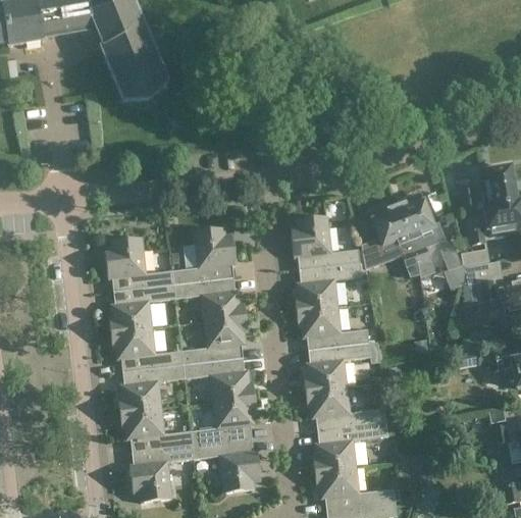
[(8,45),(43,39),(43,35),(100,26),(106,41),(100,44),(122,99),(149,98),(167,81),(139,11),(137,11),(134,3),(134,0),(59,0),(37,4),(36,0),(29,0),(0,4),(0,42),(7,41),(8,45)]
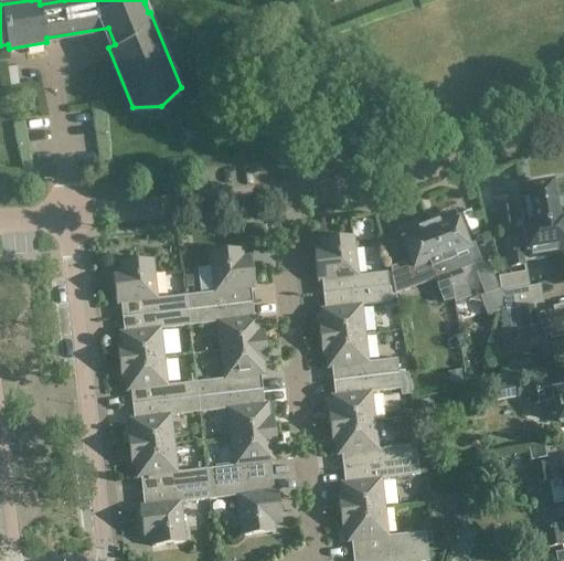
[(498,204),(502,228),(524,224),(524,222),(561,217),(560,203),(555,201),(552,179),(550,180),(545,178),(538,179),(535,182),(521,184),(525,209),(522,209),(523,217),(514,218),(512,202),(498,204)]
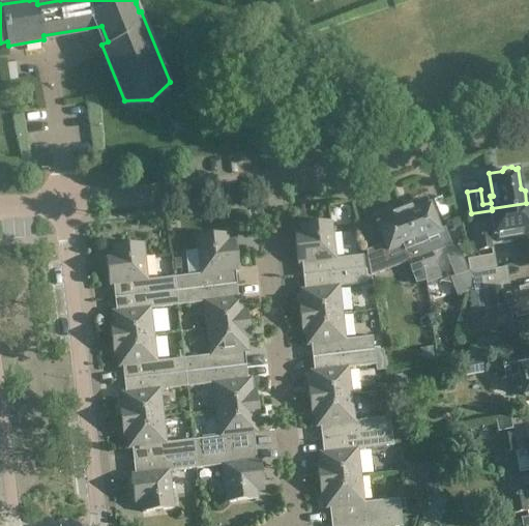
[(440,229),(428,196),(424,197),(420,196),(414,199),(412,202),(409,203),(410,205),(402,207),(424,267),(427,276),(427,280),(441,274),(431,249),(430,249),(429,244),(423,246),(421,241),(427,239),(424,235),(440,229)]
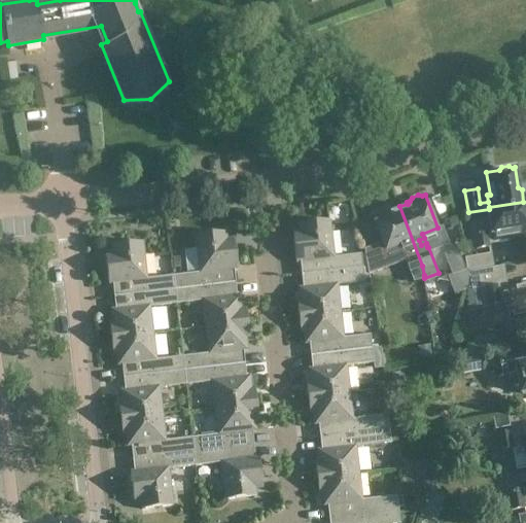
[(525,201),(523,202),(489,207),(489,209),(492,229),(474,232),(477,246),(489,243),(489,240),(494,239),(494,240),(509,237),(507,234),(525,230),(525,201)]
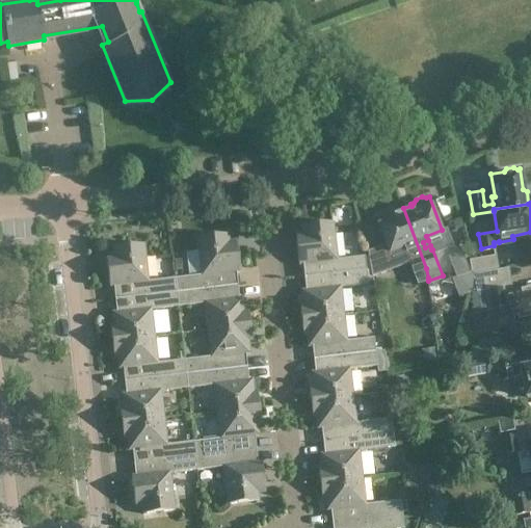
[(426,268),(403,208),(396,211),(395,209),(392,211),(389,209),(381,212),(380,215),(377,216),(390,249),(404,243),(406,248),(412,246),(414,252),(408,254),(409,258),(408,258),(414,272),(421,269),(422,280),(428,278),(426,268)]
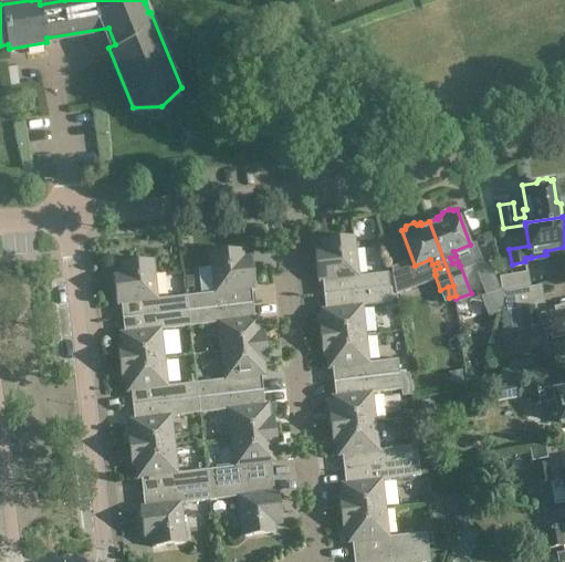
[(390,284),(388,269),(359,272),(355,232),(322,237),(323,251),(315,252),(318,278),(323,278),(324,291),(390,284)]
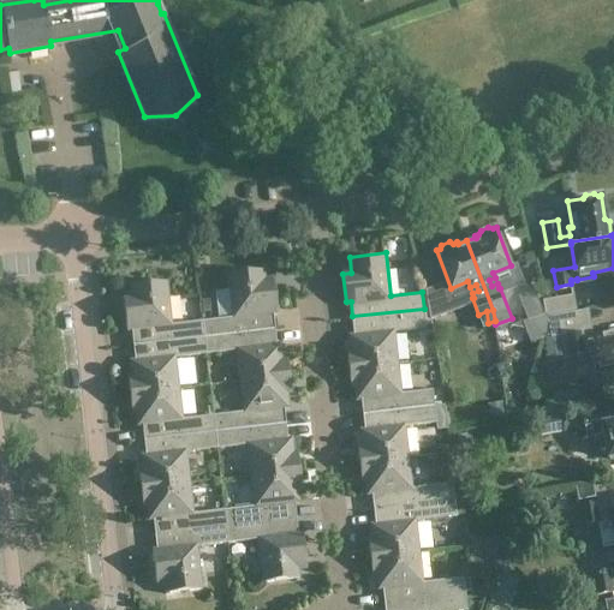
[(228,270),(233,314),(202,317),(204,334),(275,326),(274,310),(278,310),(275,281),(266,282),(264,267),(228,270)]
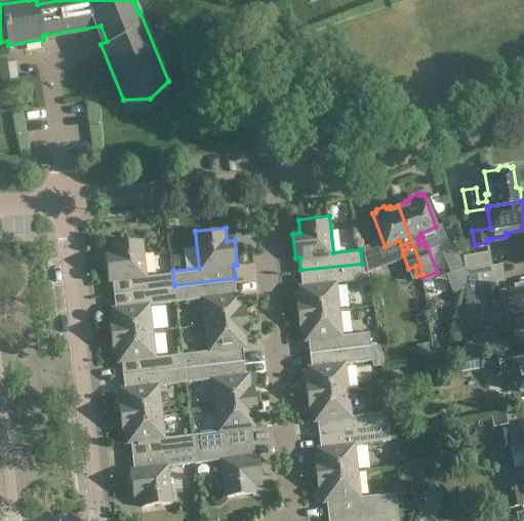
[(451,269),(462,265),(449,230),(437,234),(451,269)]
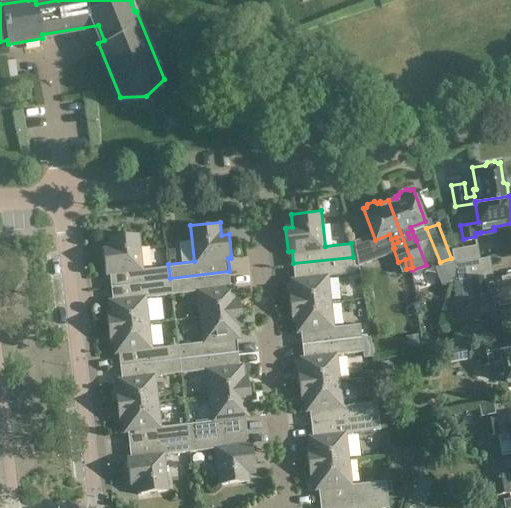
[(106,272),(109,272),(111,284),(170,278),(168,264),(143,267),(139,231),(109,234),(111,248),(103,249),(106,272)]
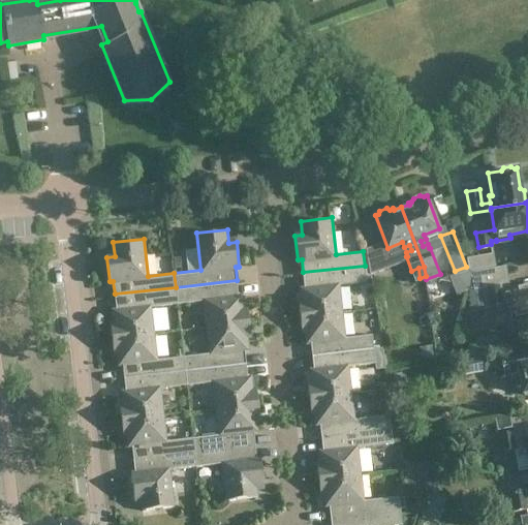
[(377,239),(365,241),(369,267),(381,265),(377,239)]
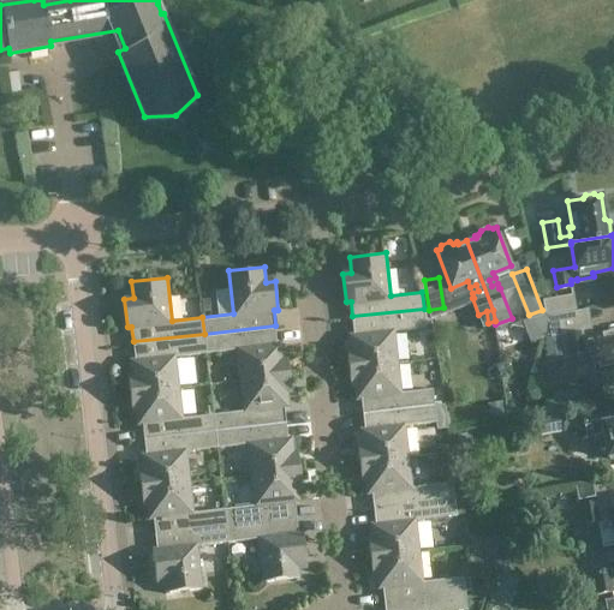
[(576,306),(573,292),(543,297),(546,311),(548,311),(576,306)]
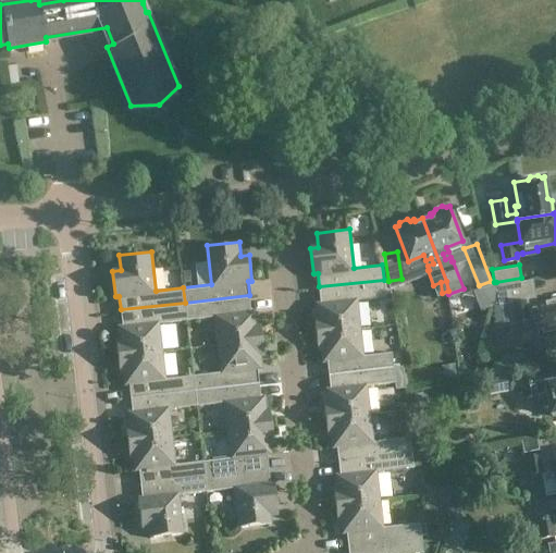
[(521,278),(496,282),(499,303),(513,299),(515,314),(517,321),(536,318),(539,333),(541,333),(551,342),(552,345),(555,344),(555,298),(547,300),(547,298),(533,300),(530,278),(521,279),(521,278)]
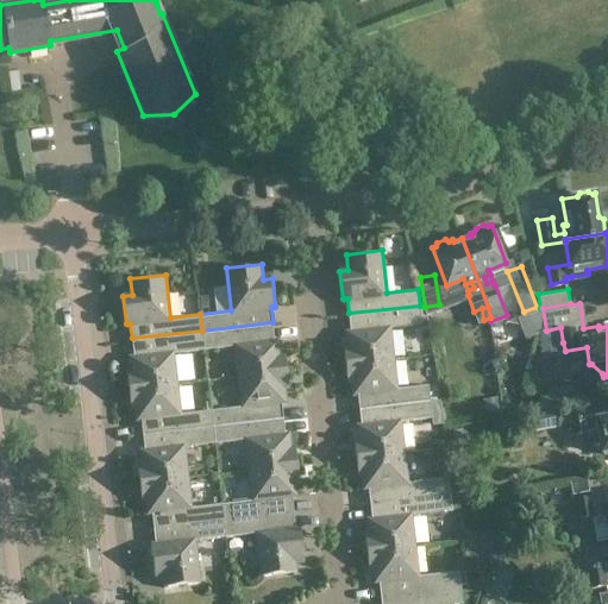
[(349,313),(350,328),(346,328),(349,350),(344,350),(345,362),(394,356),(390,325),(421,321),(421,319),(421,316),(420,306),(349,313)]
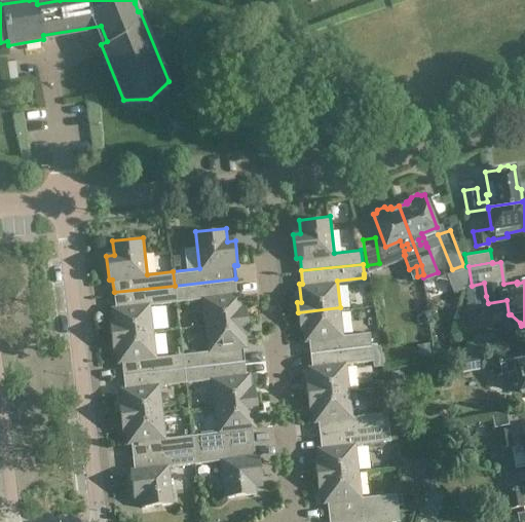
[(177,299),(202,296),(205,323),(248,318),(247,308),(242,308),(240,291),(237,291),(235,278),(175,286),(177,299)]
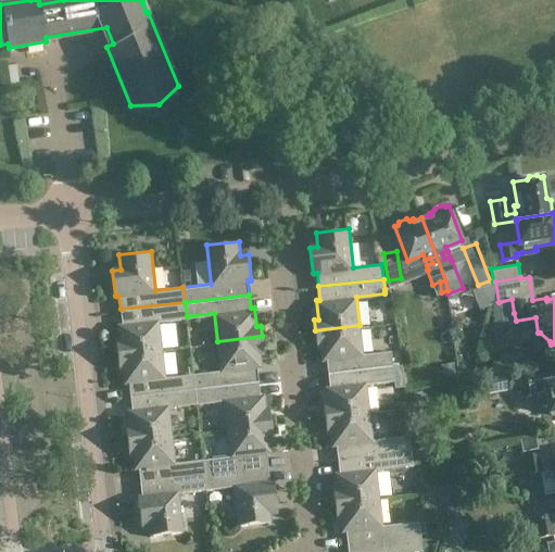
[(162,348),(159,320),(187,316),(185,302),(121,309),(122,323),(118,323),(121,342),(116,342),(117,353),(162,348)]
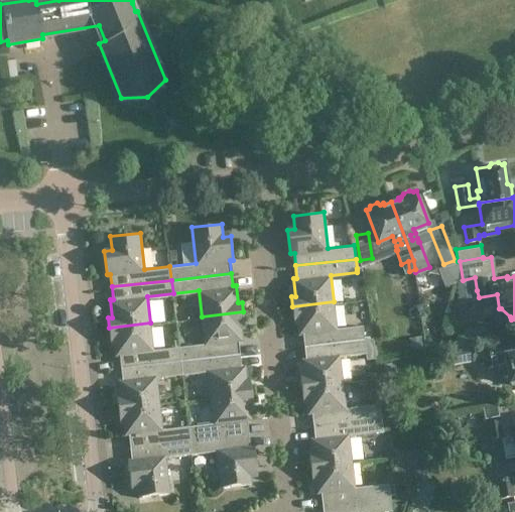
[(292,306),(294,315),(297,315),(299,333),(303,333),(304,345),(365,338),(363,325),(337,328),(334,301),(292,306)]
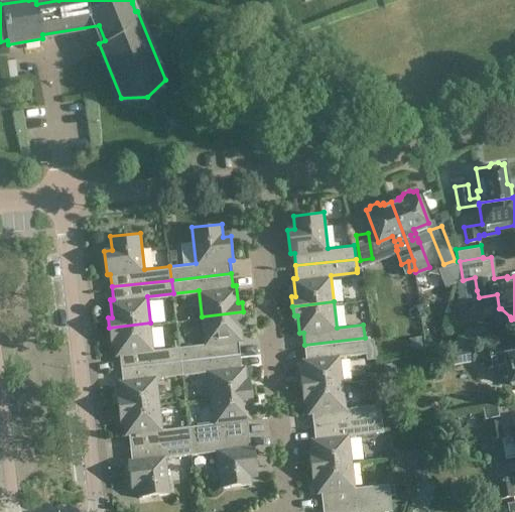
[(202,316),(205,343),(178,346),(180,359),(240,353),(239,340),(242,340),(240,322),(244,322),(243,311),(202,316)]
